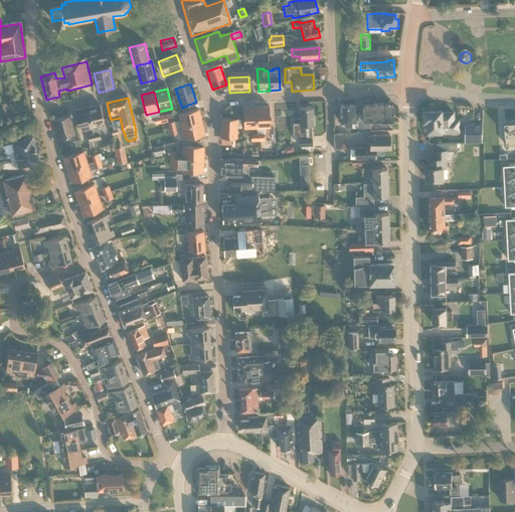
[(101,106),(88,109),(93,130),(106,126),(101,106)]
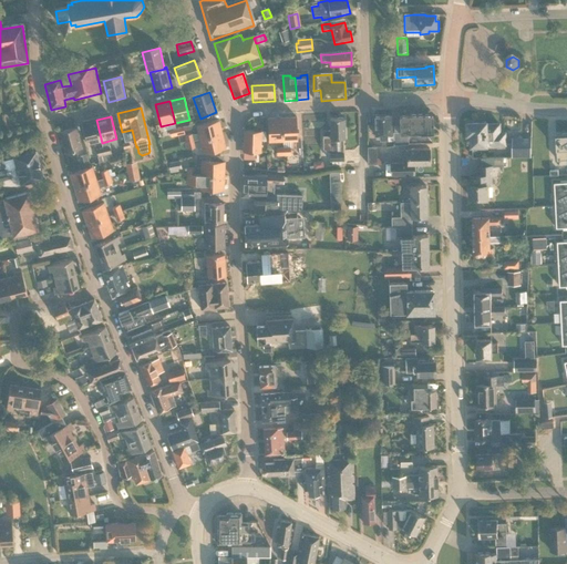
[(409,146),(409,135),(421,135),(421,137),(433,136),(432,118),(423,119),(423,118),(409,118),(409,119),(400,120),(400,134),(393,134),(394,146),(409,146)]
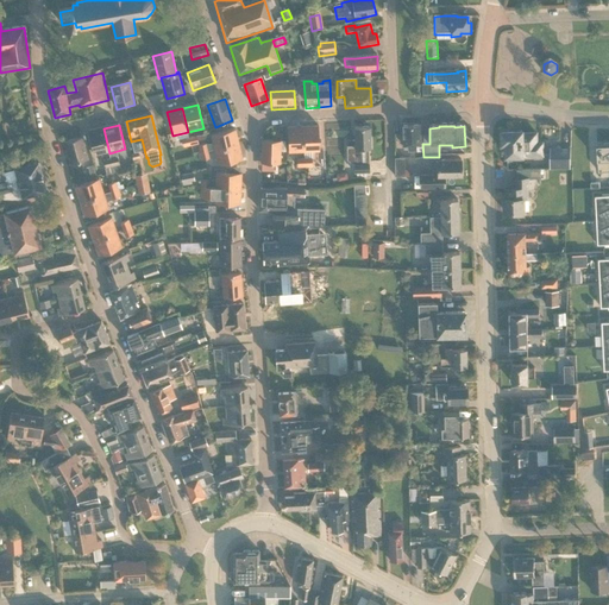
[(319,127),(303,128),(303,153),(305,159),(312,159),(312,153),(320,152),(319,127)]
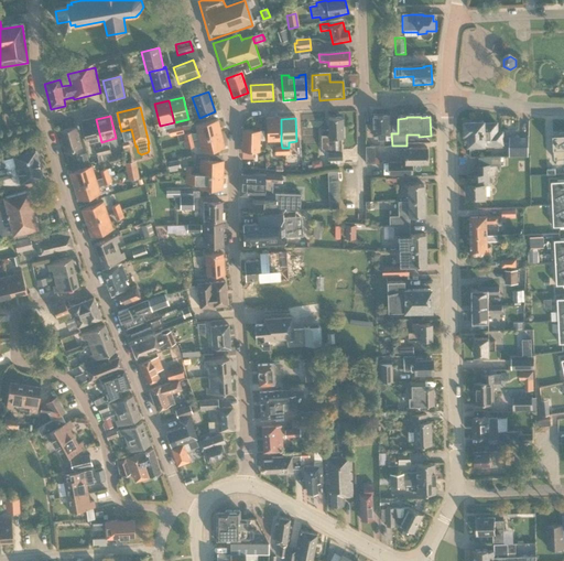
[(386,138),(389,138),(388,118),(372,118),(373,138),(378,138),(378,143),(386,143),(386,138)]
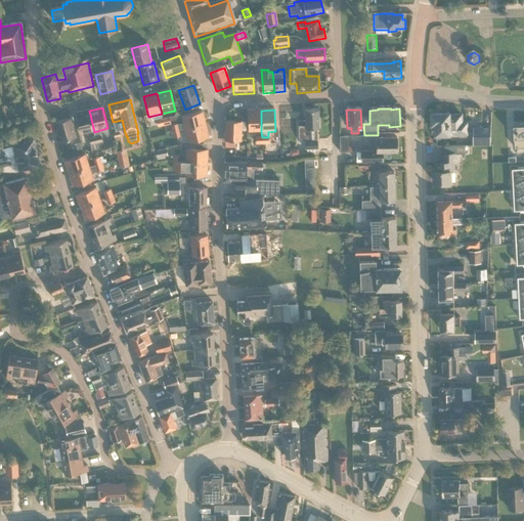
[(94,132),(89,111),(76,115),(81,135),(94,132)]
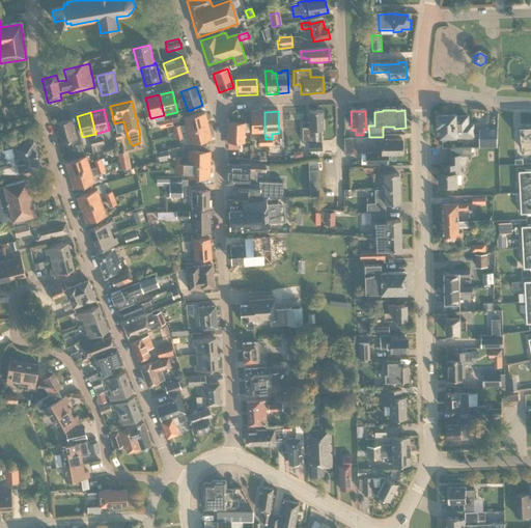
[(264,134),(264,112),(250,112),(251,135),(264,134)]
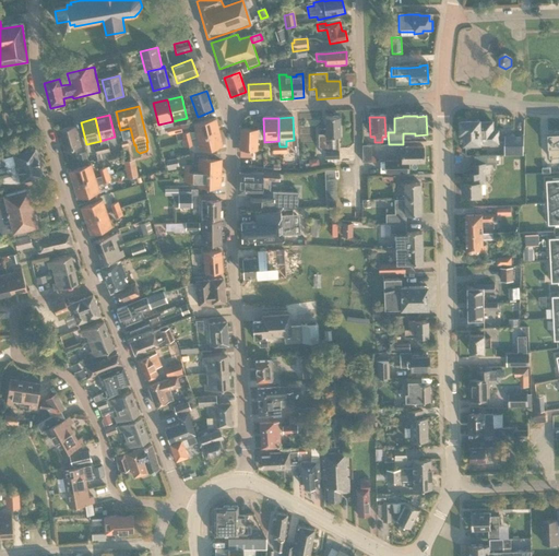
[(319,131),(318,131),(318,132),(319,139),(319,143),(324,143),(325,152),(339,151),(339,139),(339,138),(340,138),(340,132),(340,118),(331,118),(325,119),(325,130),(325,131),(323,131),(319,131)]
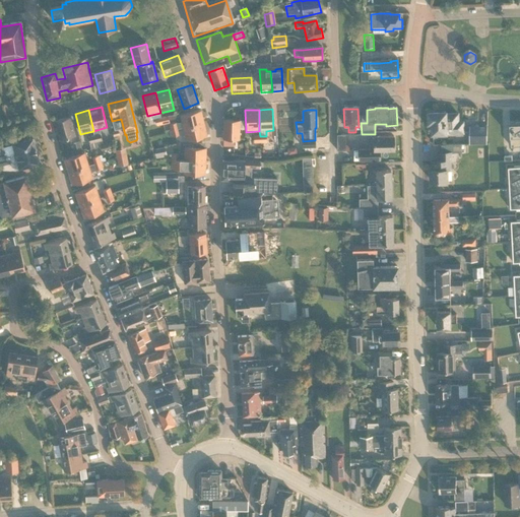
[(181,116),(184,129),(204,124),(201,112),(181,116)]
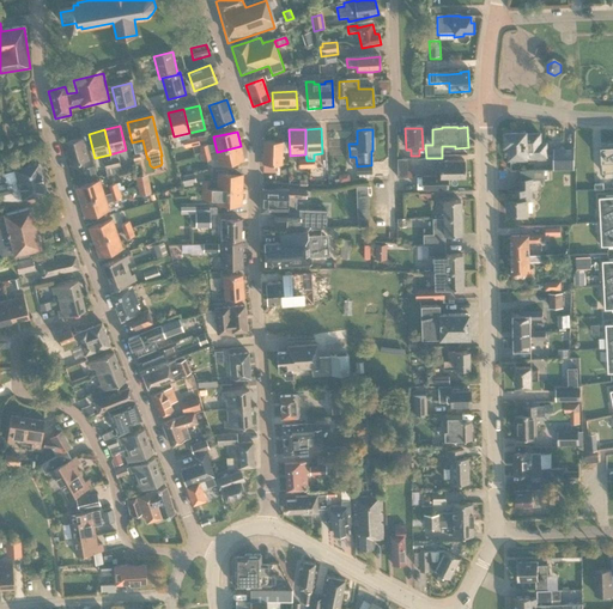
[(511,158),(547,158),(547,146),(541,146),(541,136),(527,136),(527,134),(508,135),(508,146),(511,146),(511,158)]
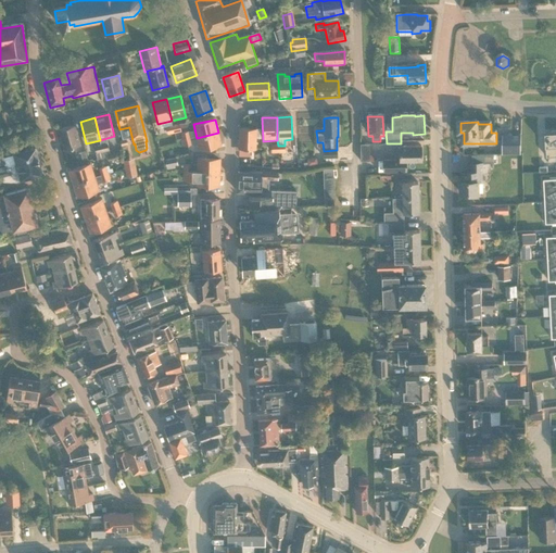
[(59,132),(64,152),(80,148),(75,127),(59,132)]
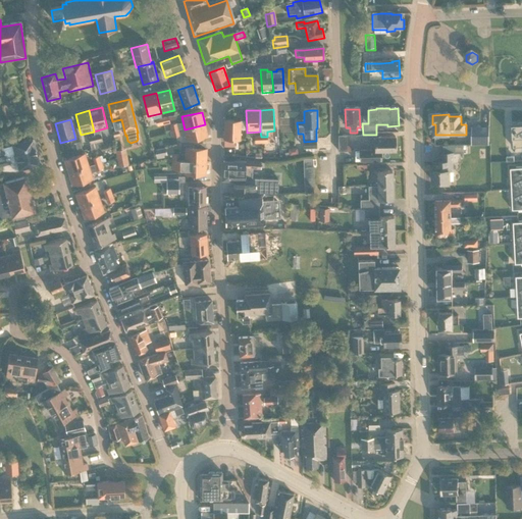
[(240,142),(241,122),(224,122),(224,142),(240,142)]
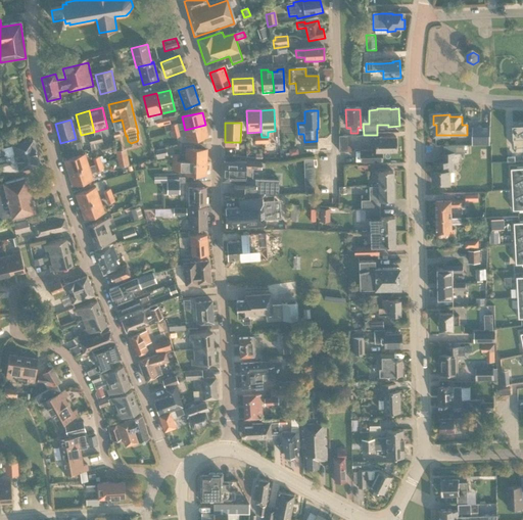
[(208,138),(205,125),(185,130),(188,143),(208,138)]
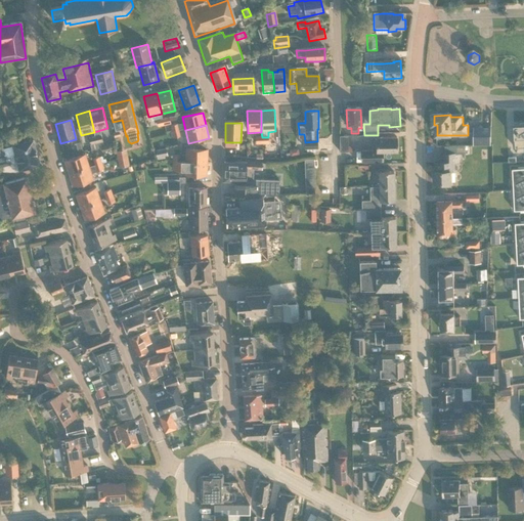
[(523,126),(514,127),(515,150),(523,149),(523,126)]
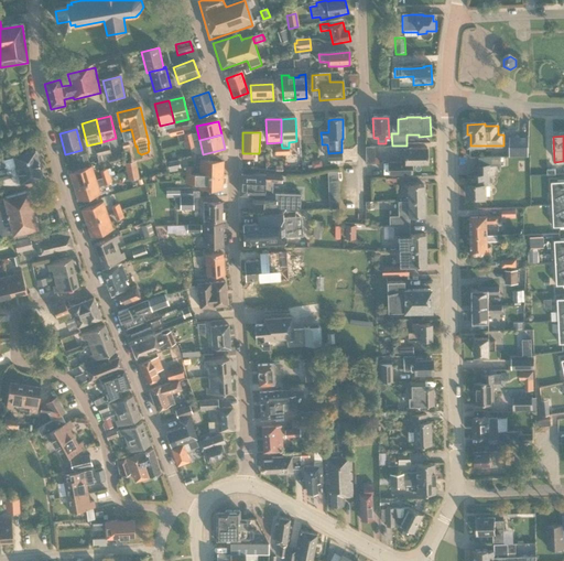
[(529,159),(529,138),(510,138),(509,158),(529,159)]
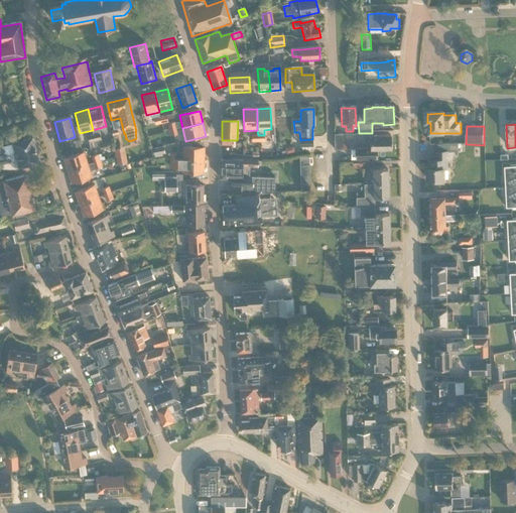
[(101,134),(94,135),(97,147),(103,146),(102,140),(101,134)]
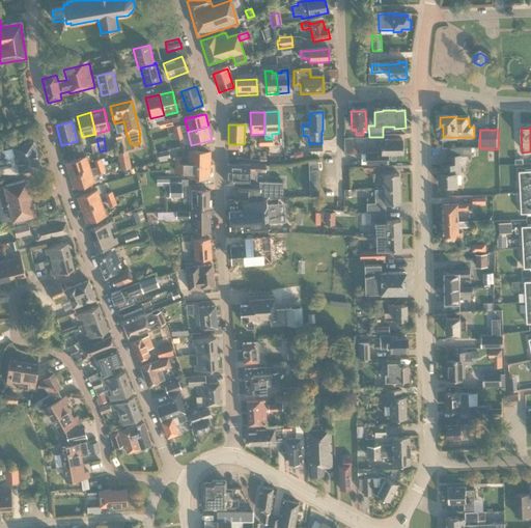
[(346,138),(346,154),(355,154),(355,138),(346,138)]
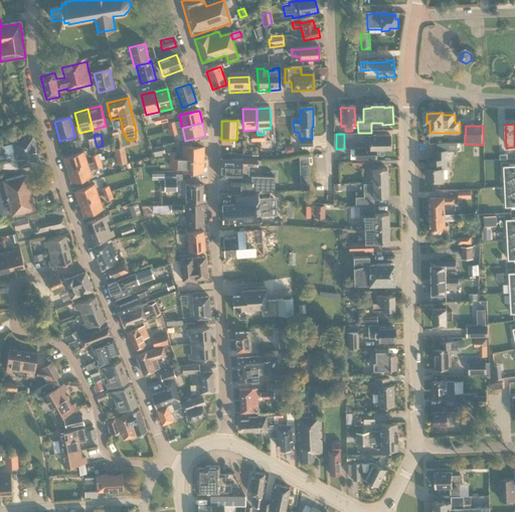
[(91,149),(97,147),(94,135),(88,137),(91,149)]
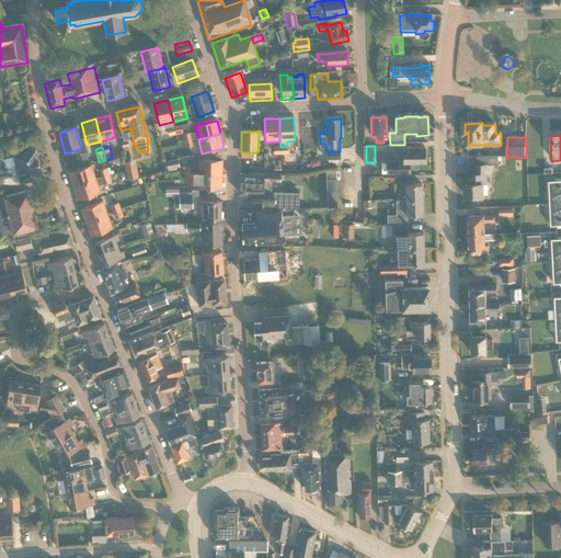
[(411,174),(410,163),(425,163),(425,149),(402,149),(403,162),(386,162),(386,174),(411,174)]
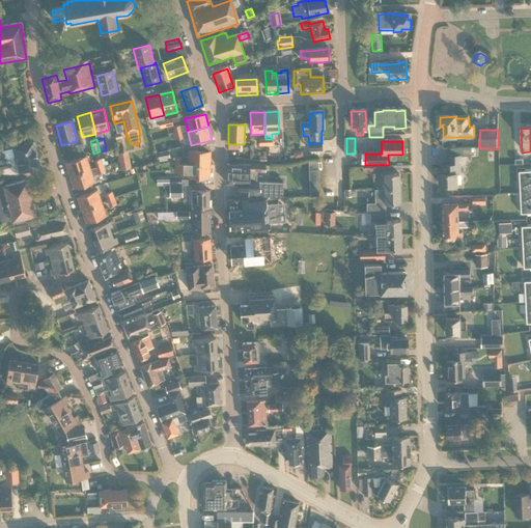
[(0,153),(0,171),(3,182),(21,176),(20,173),(42,167),(34,142),(12,148),(14,149),(0,153)]
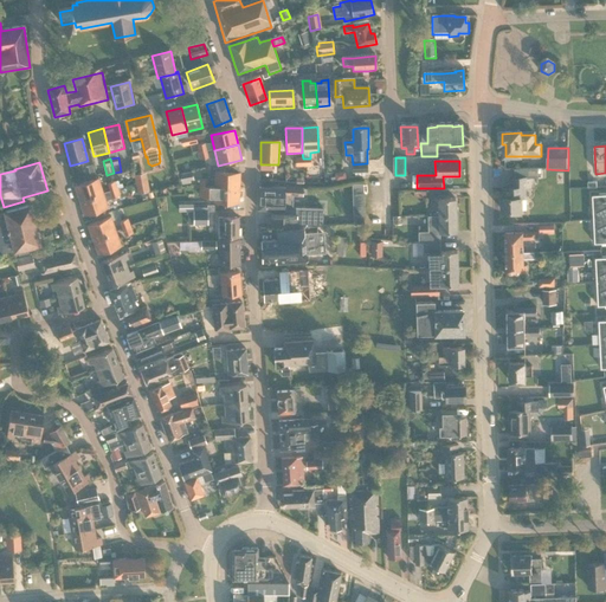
[(367,173),(367,163),(353,164),(353,174),(367,173)]
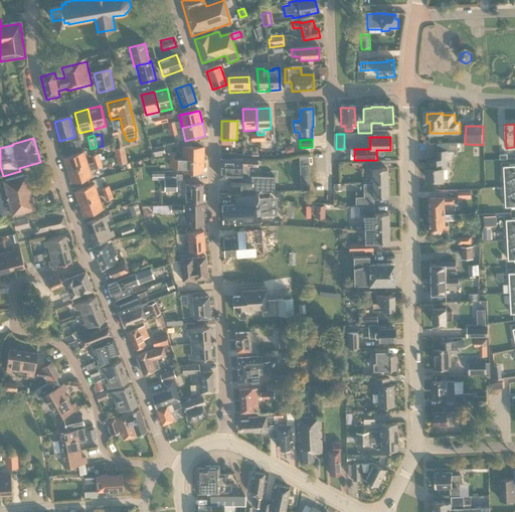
[(183,160),(204,161),(204,148),(183,147),(183,160)]
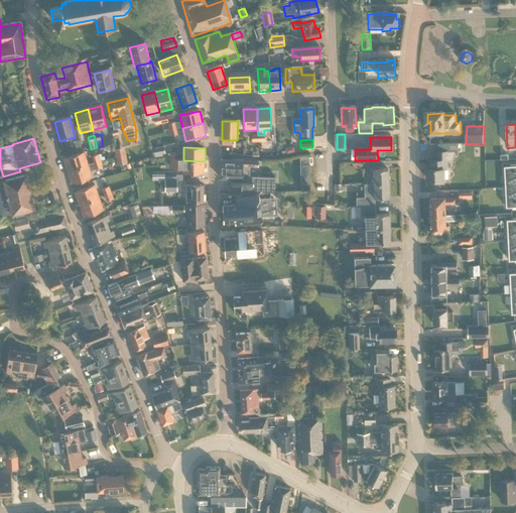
[(164,148),(153,150),(155,159),(163,157),(162,155),(165,154),(164,148)]
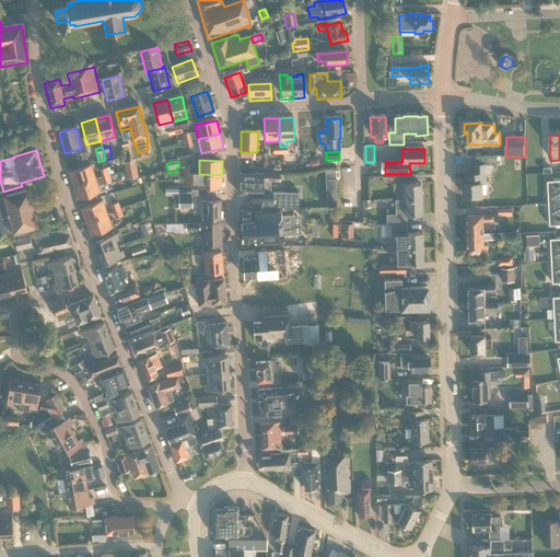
[(136,162),(124,164),(127,181),(139,178),(136,162)]
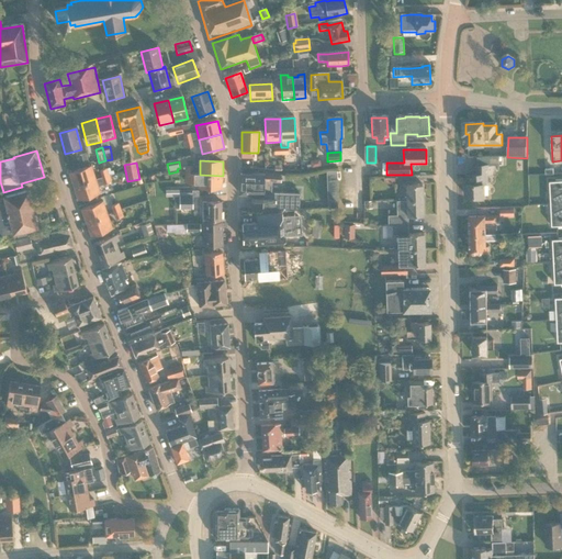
[(75,188),(97,180),(92,167),(70,174),(75,188)]
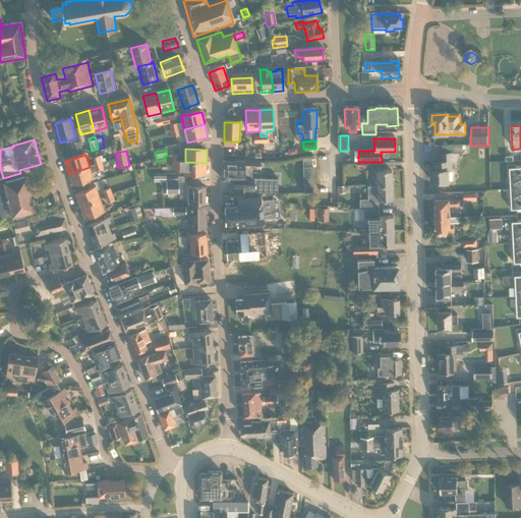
[(453,173),(452,164),(458,163),(457,156),(443,156),(443,164),(433,164),(433,172),(431,172),(431,183),(442,183),(442,187),(450,187),(450,183),(449,173),(453,173)]
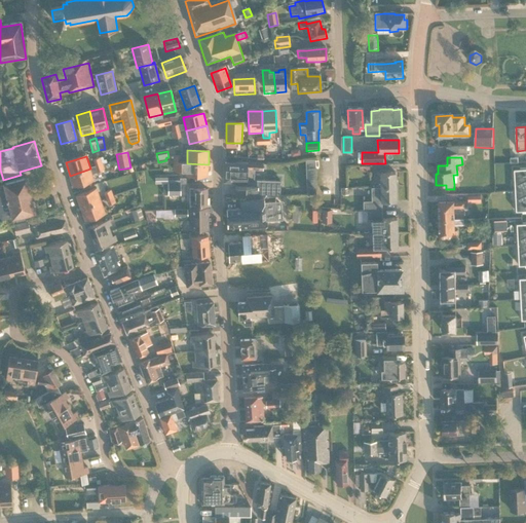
[(96,167),(103,165),(101,159),(94,161),(96,167)]
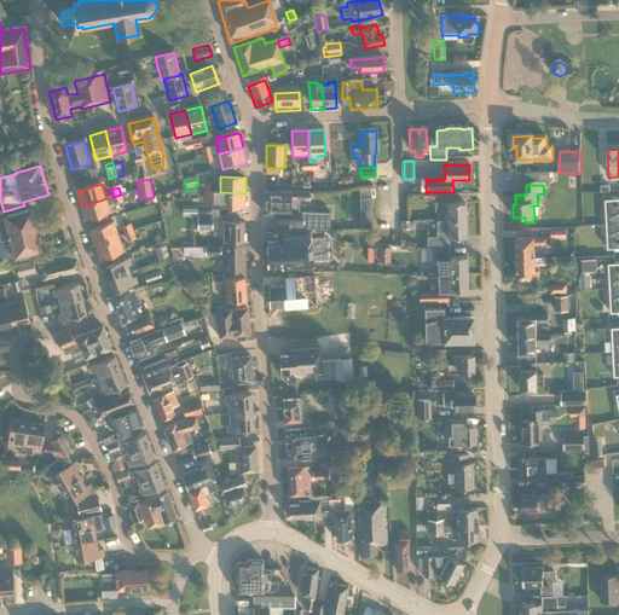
[(244,209),(246,193),(220,192),(219,208),(244,209)]
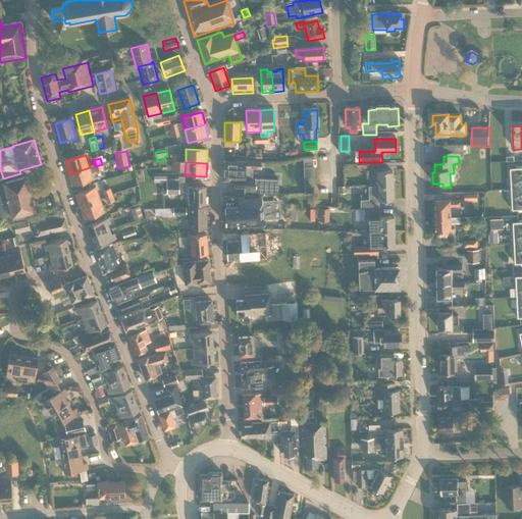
[(278,182),(246,180),(246,170),(261,170),(261,164),(235,163),(233,164),(223,164),(222,183),(233,183),(233,190),(244,190),(244,198),(255,198),(277,196),(278,182)]
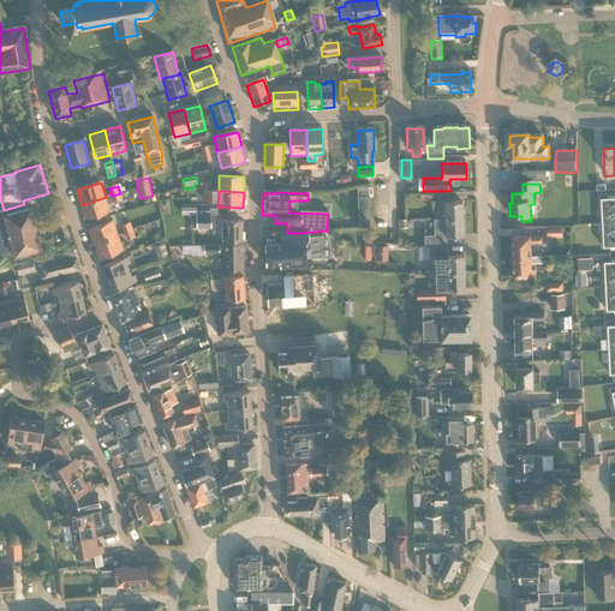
[(123,199),(120,193),(112,196),(114,203),(123,199)]
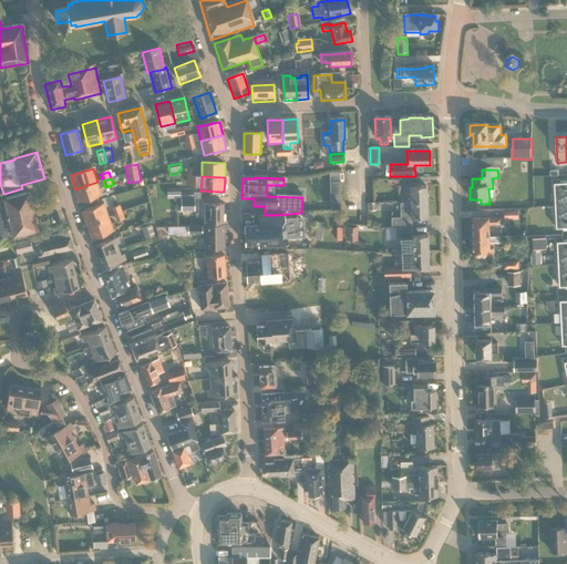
[(100,188),(98,182),(75,190),(79,203),(102,196),(100,188)]
